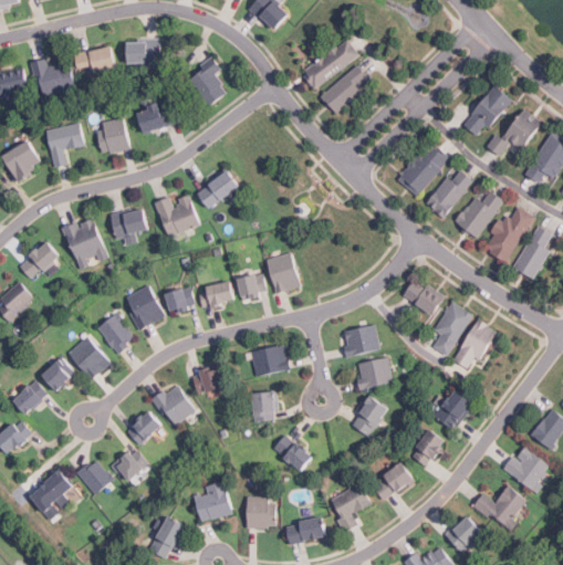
[(290,12),(274,0),(256,0),(249,9),(274,31),(290,12)]
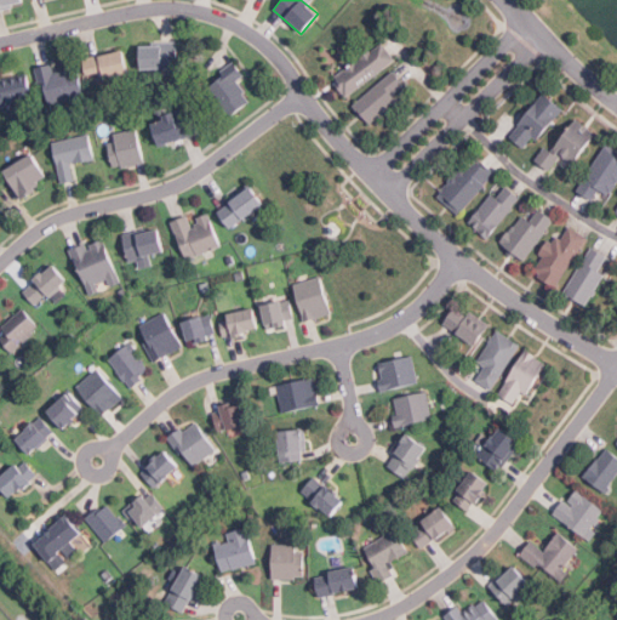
[(331,79),(344,97),(393,61),(380,43),(331,79)]
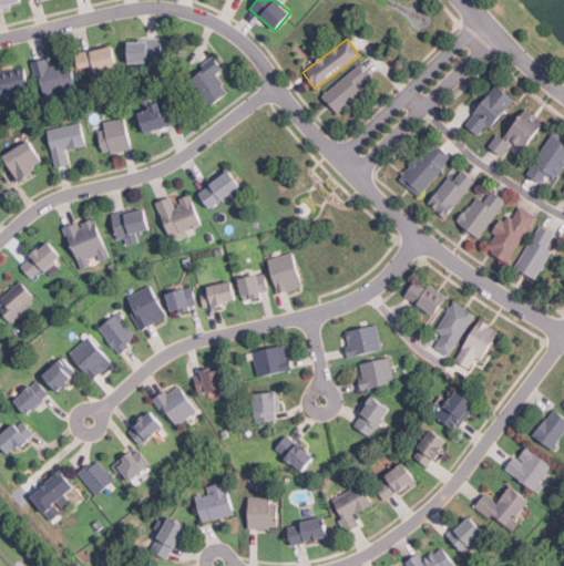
[(126,64),(160,64),(160,41),(126,41),(126,64)]
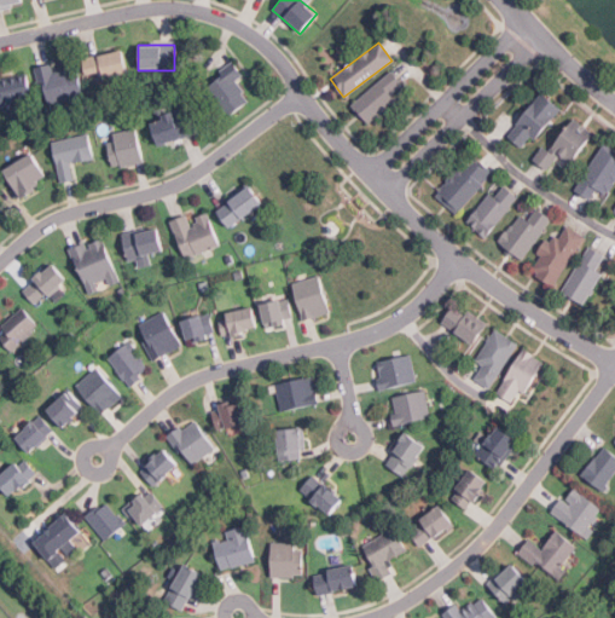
[(82,58),(86,82),(127,75),(123,51),(82,58)]
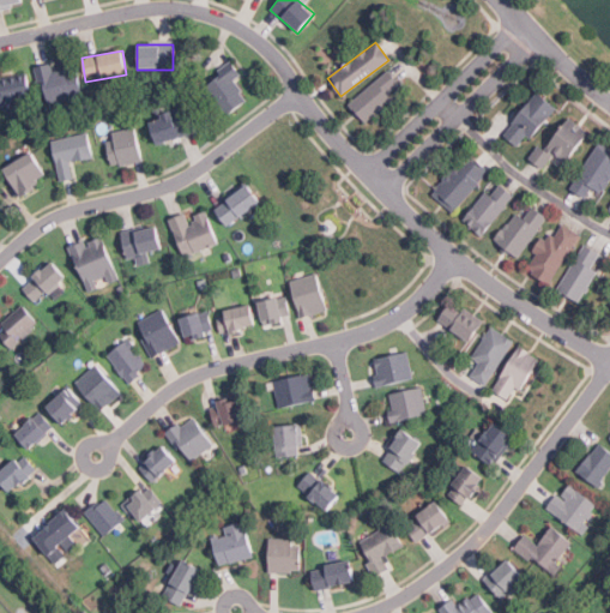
[(76,68),(50,73),(49,64),(35,67),(42,103),(82,95),(76,68)]
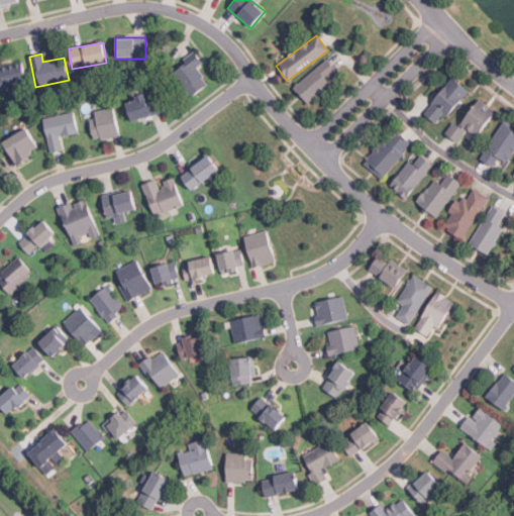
[(196,68),(202,64),(197,55),(171,70),(187,98),(207,86),(196,68)]
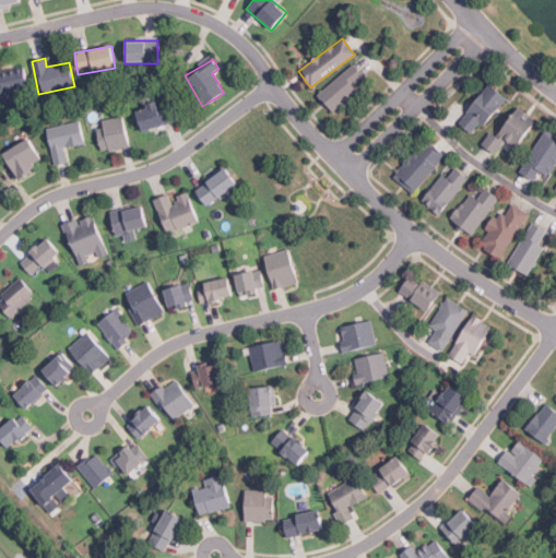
[(331,111),(358,90),(354,84),(364,75),(353,63),(316,94),(331,111)]
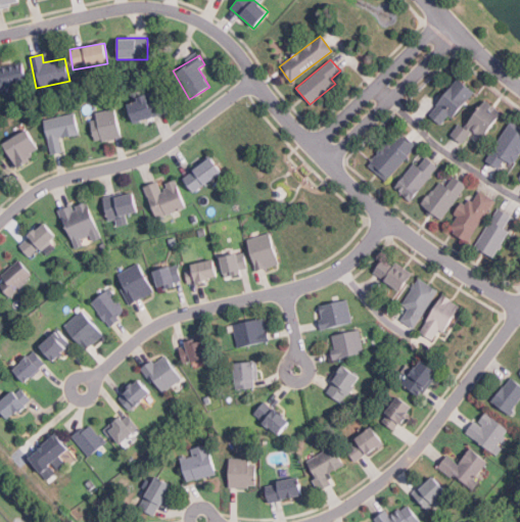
[(0,89),(26,84),(21,64),(0,68),(0,89)]
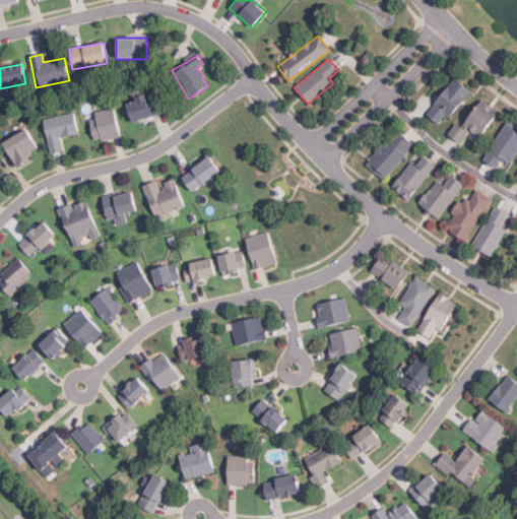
[(440,127),(469,90),(454,77),(425,114),(440,127)]
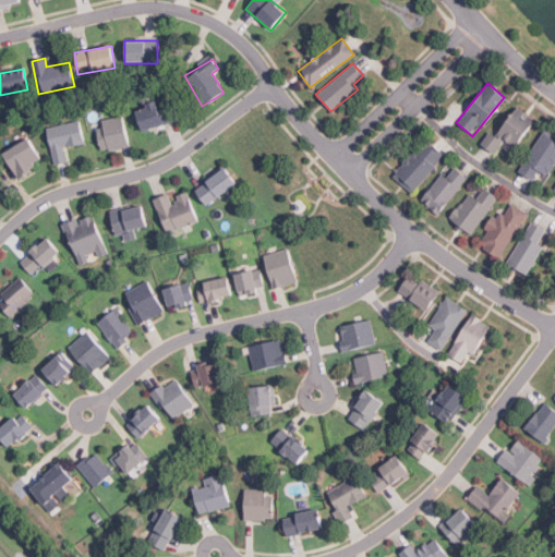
[(144,134),(177,119),(170,105),(159,110),(155,101),(134,111),(144,134)]
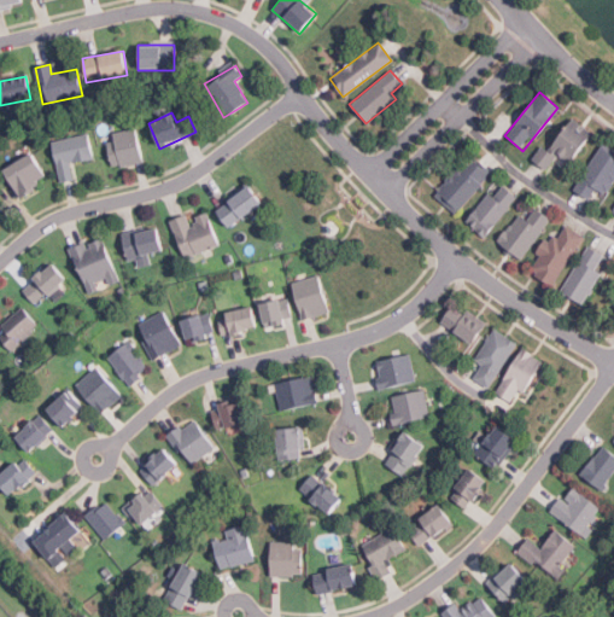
[(568,164),(591,134),(571,118),(547,150),(541,145),(531,159),(544,170),(556,155),(568,164)]
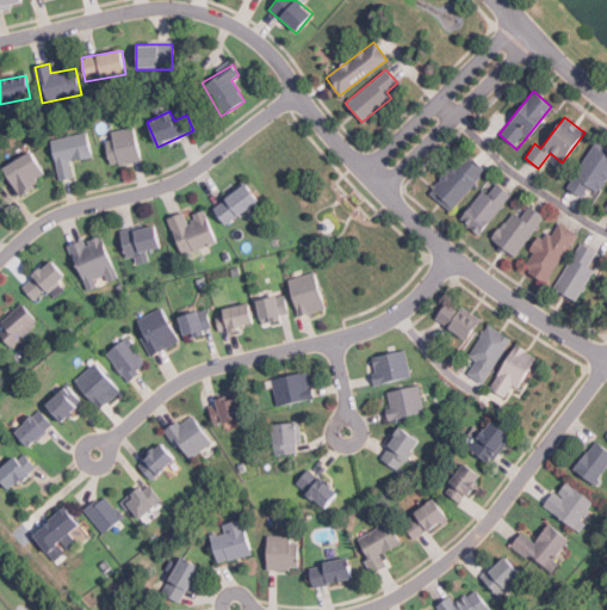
[(140,161),(134,128),(103,134),(110,166),(140,161)]
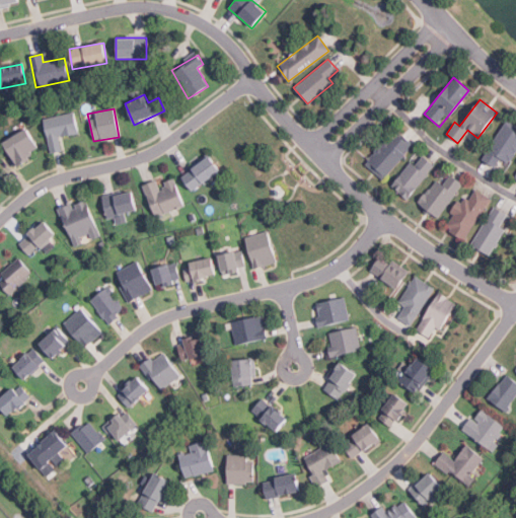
[(61,151),(58,137),(77,134),(73,113),(42,119),(49,153),(61,151)]
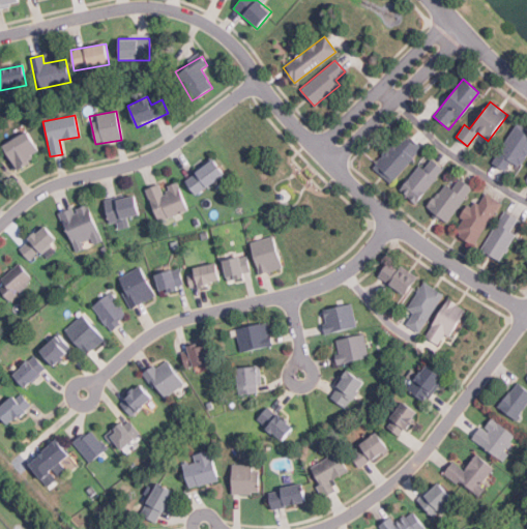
[(526,151),(526,134),(518,126),(490,159),(507,174),(526,151)]
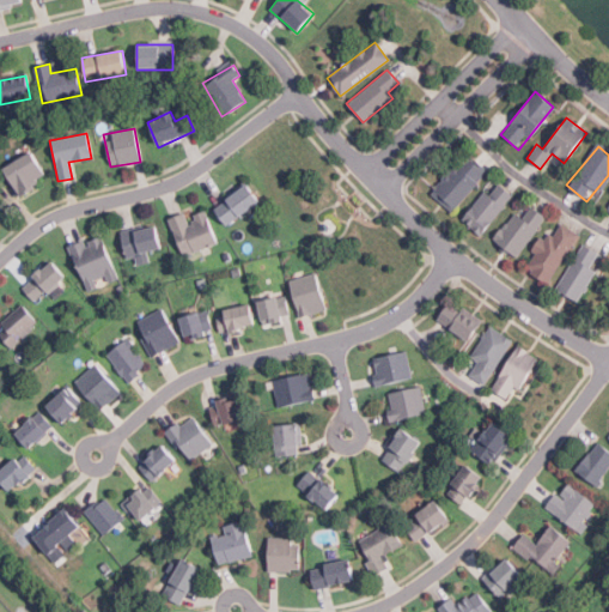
[(1,169),(18,197),(47,180),(30,152),(1,169)]
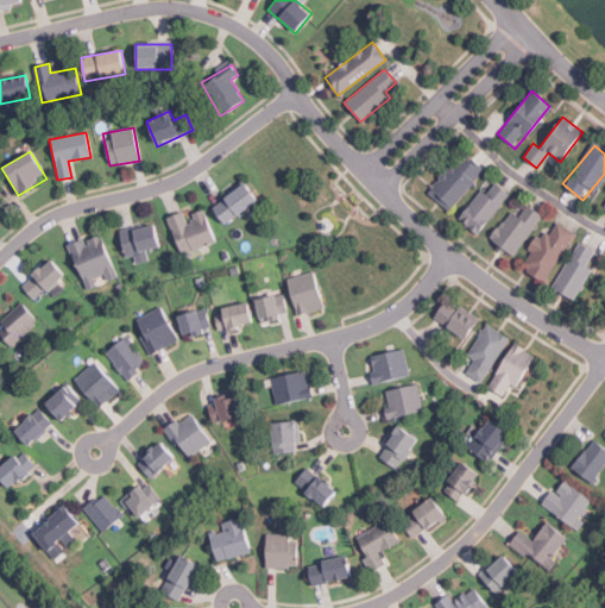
[(445,211),(483,173),(464,152),(426,190),(445,211)]
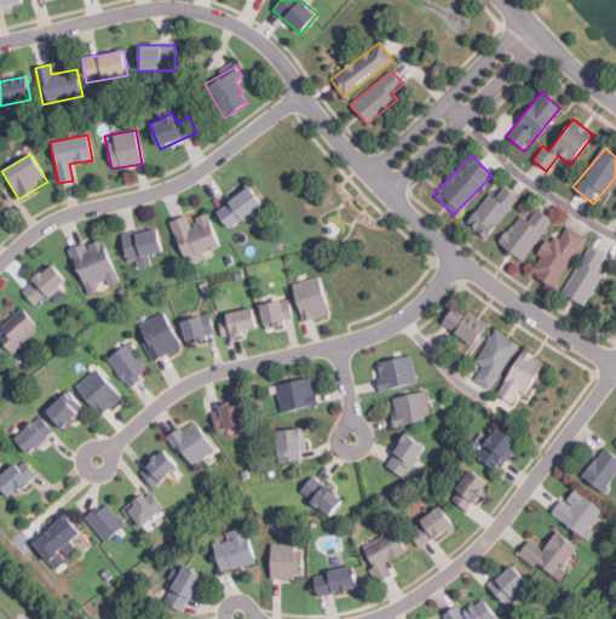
[(517,200),(499,183),(465,221),(483,238),(517,200)]
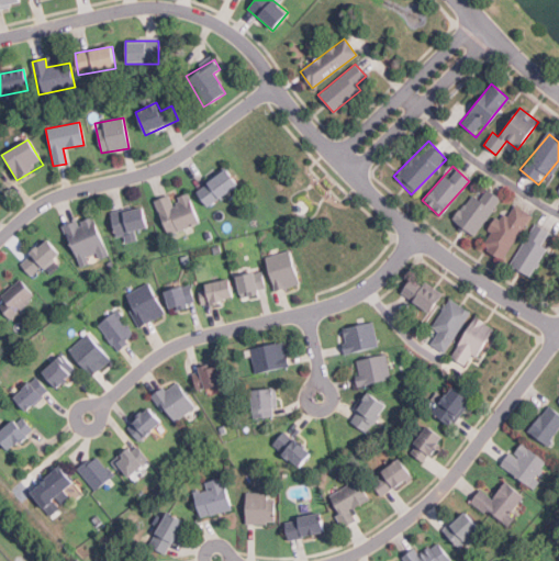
[(197,189),(205,205),(238,187),(228,170),(197,189)]
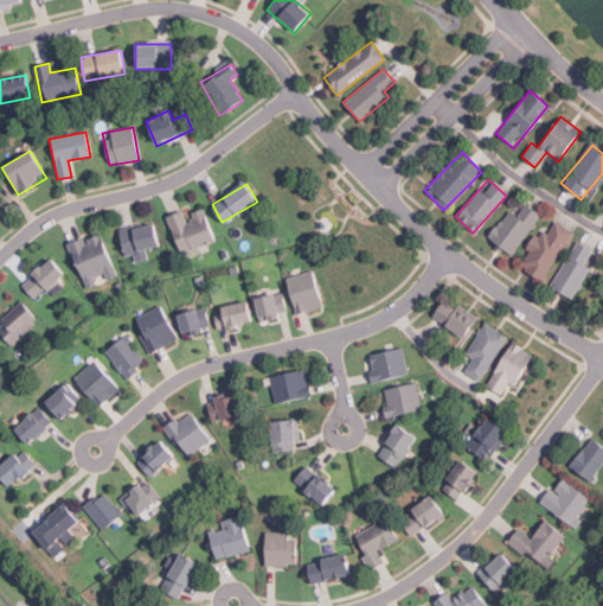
[(602,190),(592,209),(602,215),(602,190)]
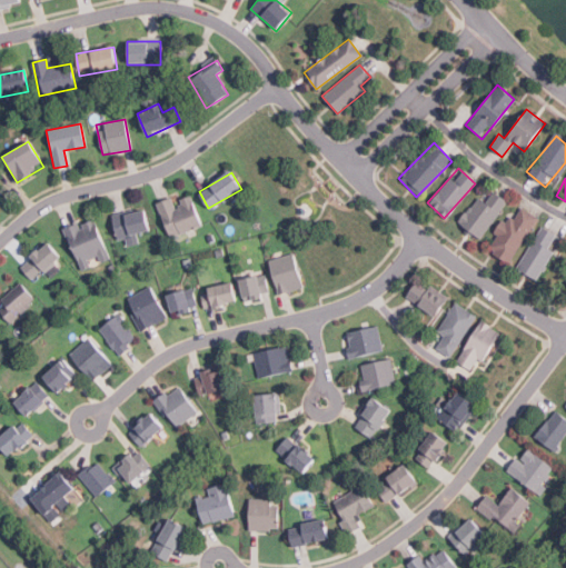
[(507,200),(493,190),(486,199),(478,195),(457,223),(478,239),(507,200)]
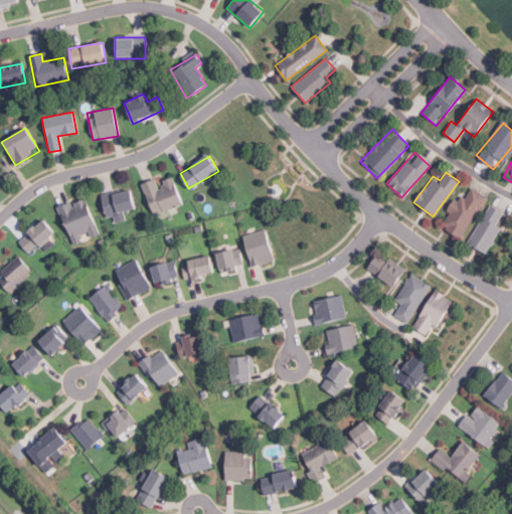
[(155,179),(142,183),(152,215),(181,206),(173,177),(156,183),(155,179)]
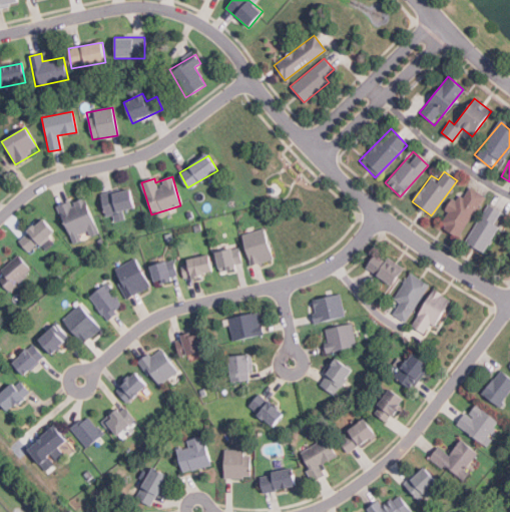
[(458,237),(482,196),(464,186),(440,226),(458,237)]
